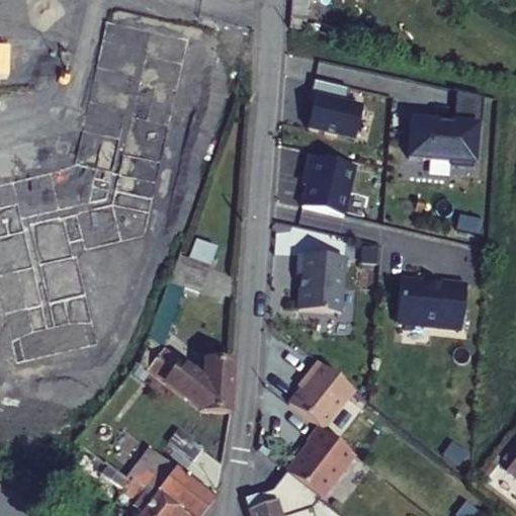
[(292,0),(292,27),(309,28),(309,0),(292,0)]
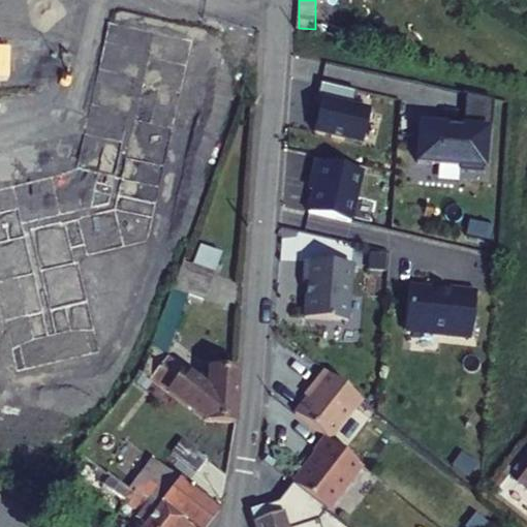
[(358,84),(321,76),(317,93),(322,94),(316,126),(364,136),(371,103),(353,99),(358,84)]
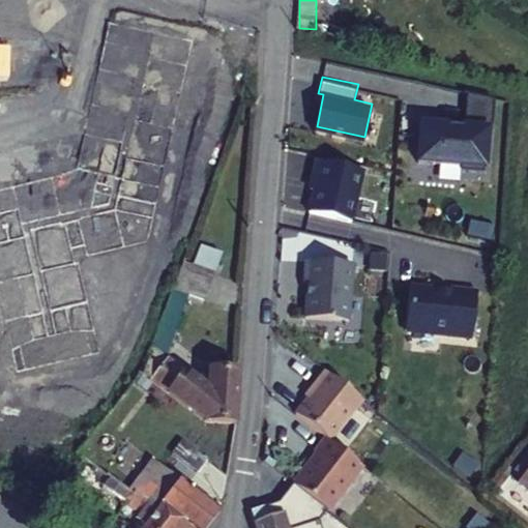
[(499,92),(471,86),(469,120),(426,117),(422,155),(466,157),(466,163),(490,165),(492,122),(497,122),(499,92)]
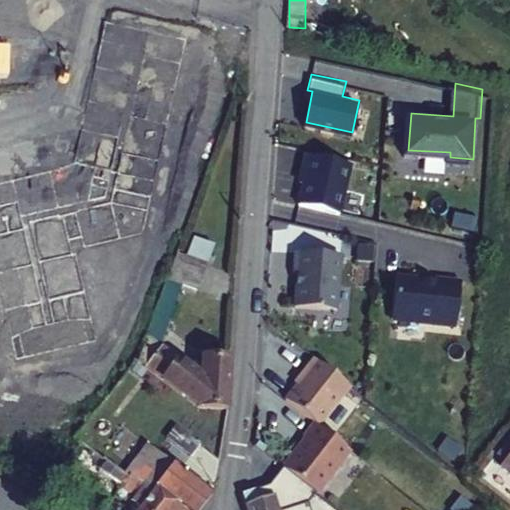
[(301,200),(343,209),(353,159),(307,149),(303,165),(305,166),(303,178),(306,179),(301,200)]
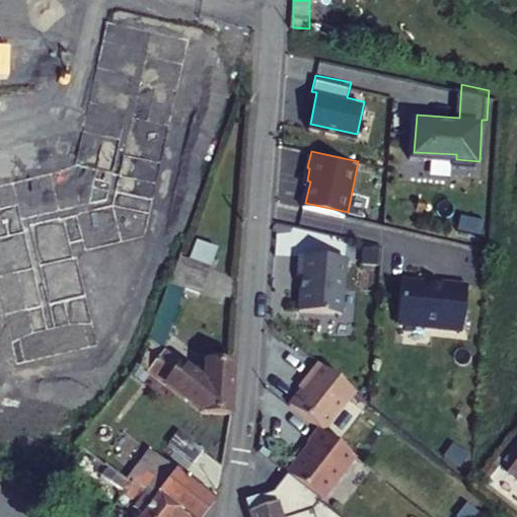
[(349,260),(302,255),(301,278),(304,279),(302,312),(345,315),(349,260)]
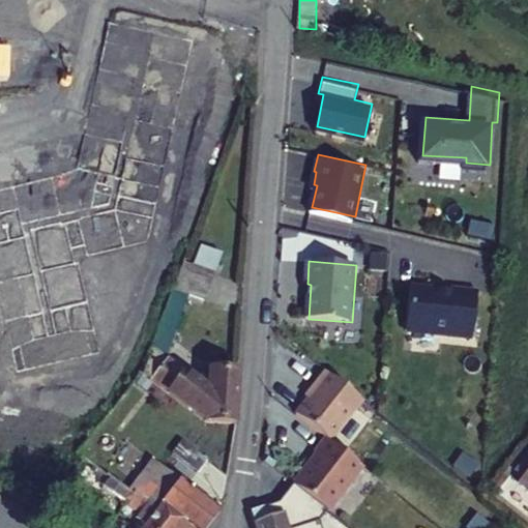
[(480,328),(482,282),(456,281),(456,286),(445,286),(442,282),(415,281),(413,325),(480,328)]
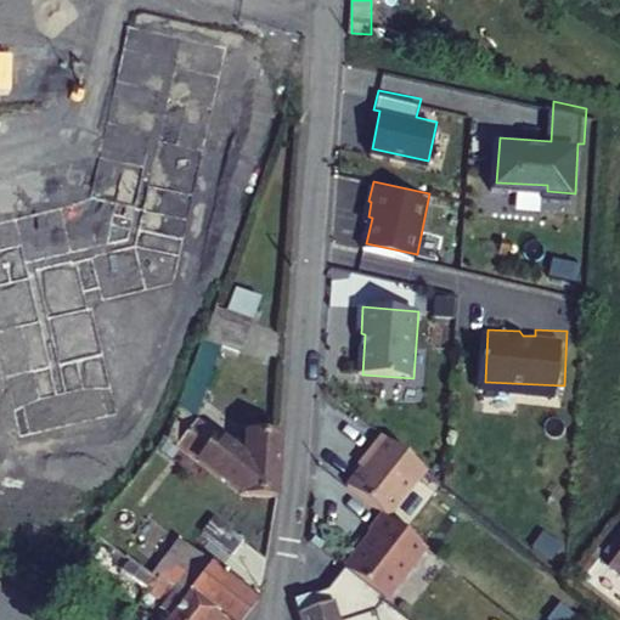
[(238,452),(173,404),(159,435),(238,491),(277,496),(281,434),(241,432),(238,452)]
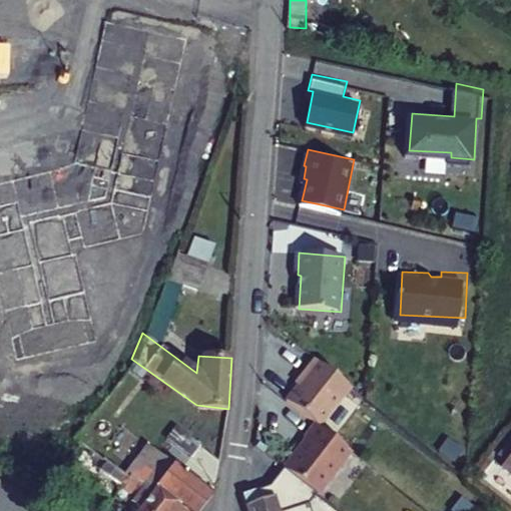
[(354,385),(317,357),(305,373),(307,375),(288,398),(317,420),(323,425),(354,385)]
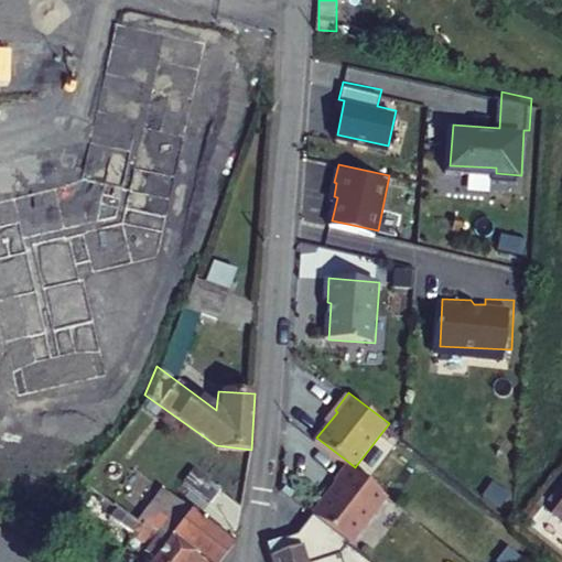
[(389,494),(355,467),(348,462),(336,478),(338,481),(315,510),(327,520),(354,540),(389,494)]
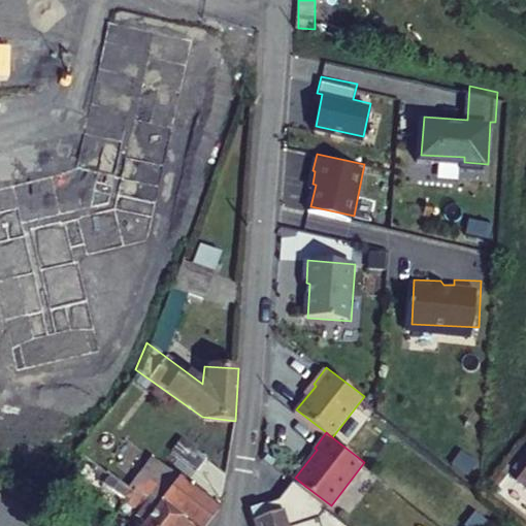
[(214,461),(188,439),(177,453),(203,473),(214,461)]
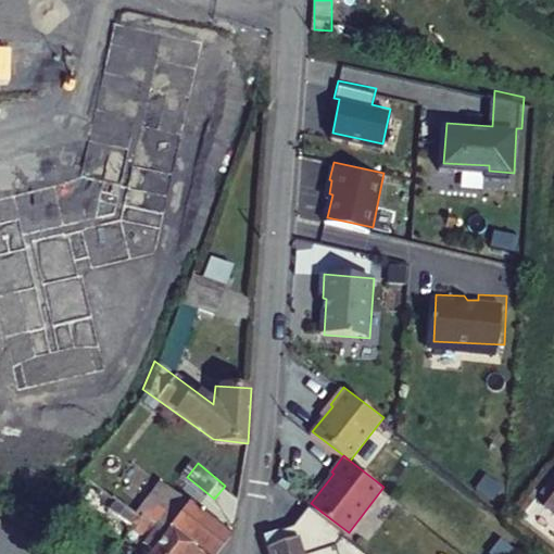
[(311,503),(298,493),(287,507),(311,527),(323,513),(311,503)]
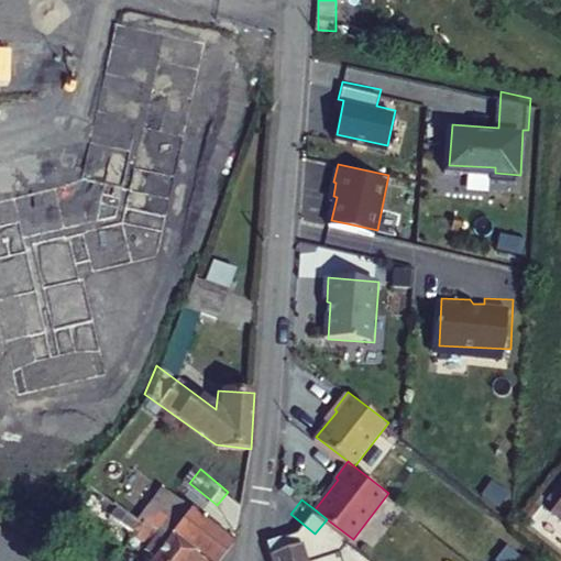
[(234,560),(246,547),(191,505),(165,540),(171,543),(176,535),(210,560),(234,560)]
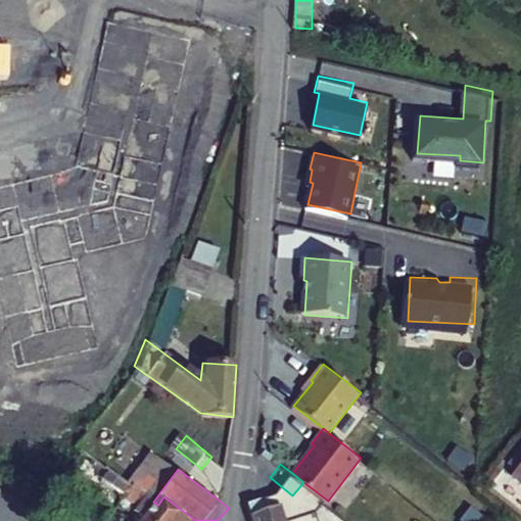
[(158,505),(153,502),(138,520),(195,520),(163,496),(158,505)]
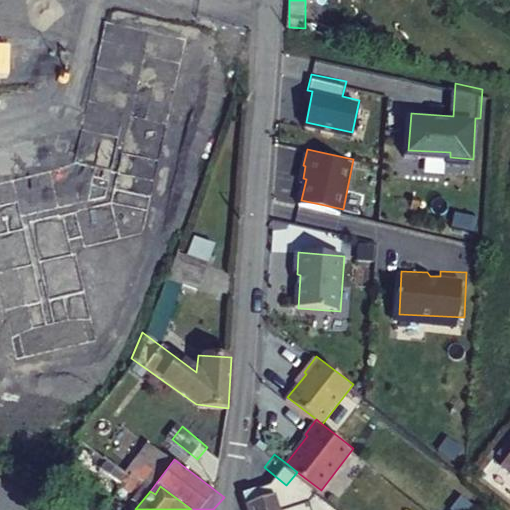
[(269,503),(266,491),(254,495),(258,509),(328,509),(326,502),(307,508),(302,492),(269,503)]
